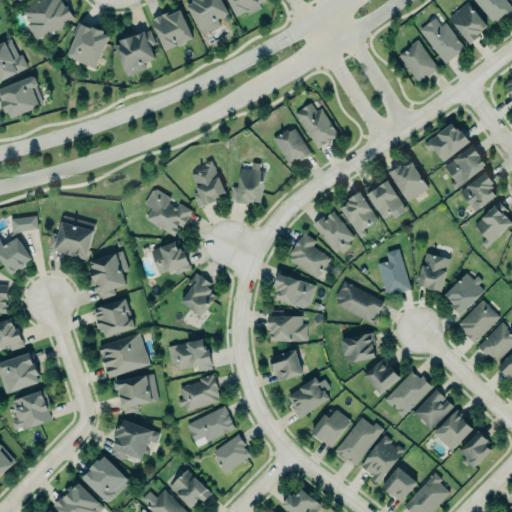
[(40,0),(23,10),(27,16),(26,18),(28,21),(25,22),(36,41),(75,17),(67,4),(65,5),(63,1),(64,1),(63,0),(40,0)]
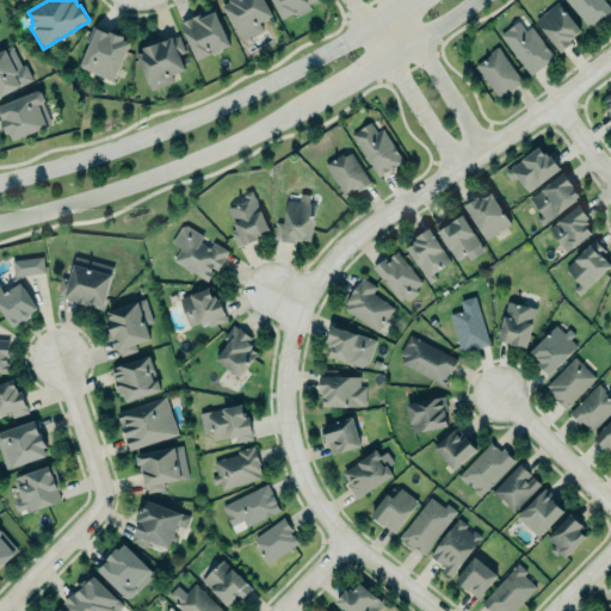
[(264,0),(272,17),(260,24),(263,30),(241,42),(222,6),(230,2),(228,0),(264,0)]
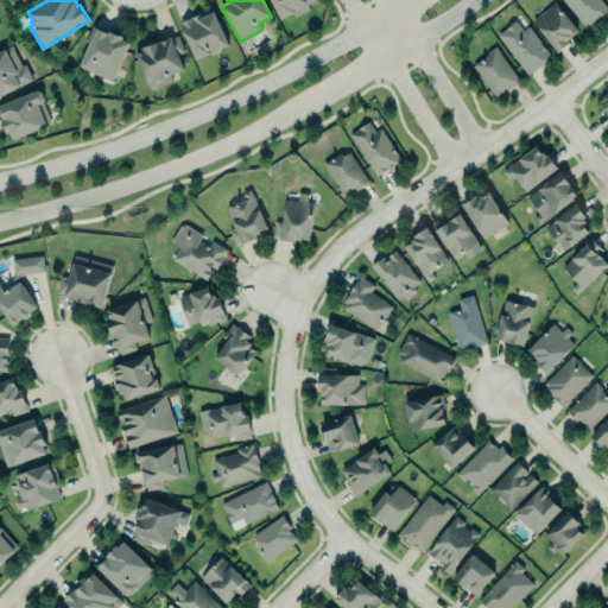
[(316,0),(317,1),(309,5),(310,8),(296,17),(293,13),(282,20),(271,0),(316,0)]
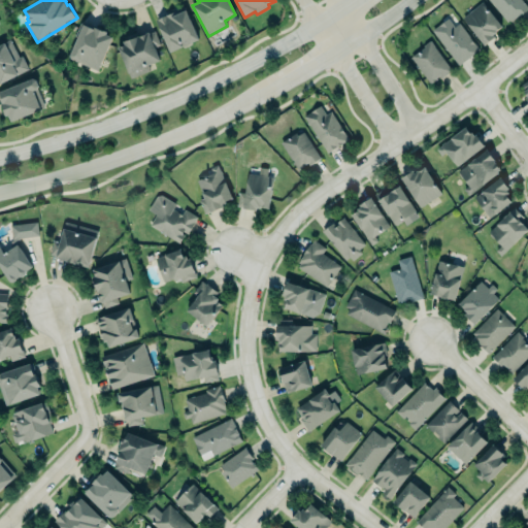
[(488,0),(507,22),(510,19),(513,22),(527,7),(522,0),(488,0)]
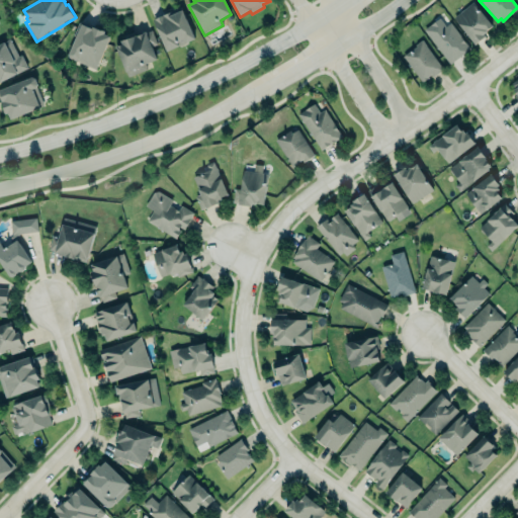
[(453,17),(475,44),(494,27),(472,1),(453,17)]
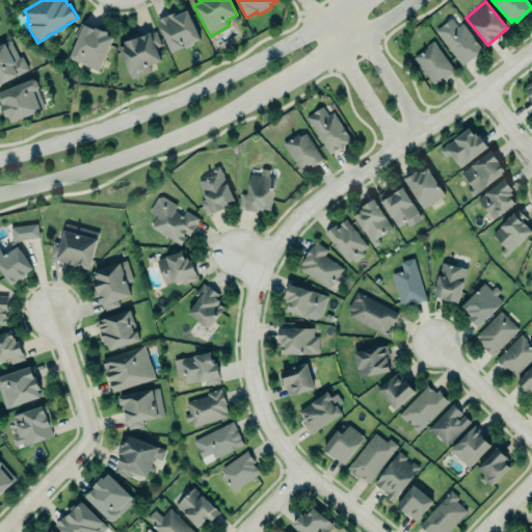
[(157,20),(169,52),(200,42),(187,8),(157,20)]
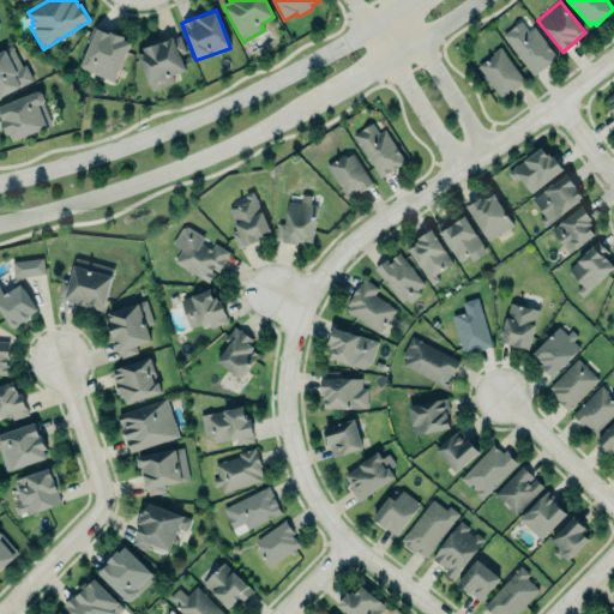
[(535,77),(501,35),(521,19),(530,31),(534,28),(558,58),(535,77)]
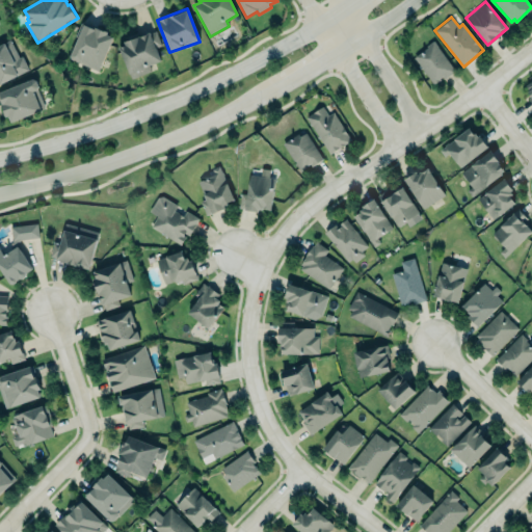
[(85,25),(96,30),(97,28),(105,32),(105,31),(108,32),(107,35),(113,37),(99,71),(72,59),(71,56),(85,25)]
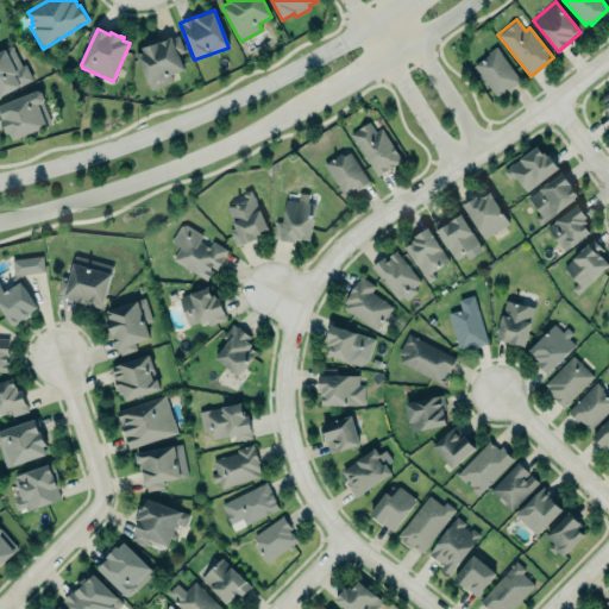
[(180,35),(187,51),(180,54),(187,70),(173,75),(175,81),(151,90),(137,55),(145,51),(144,48),(173,37),(180,35)]
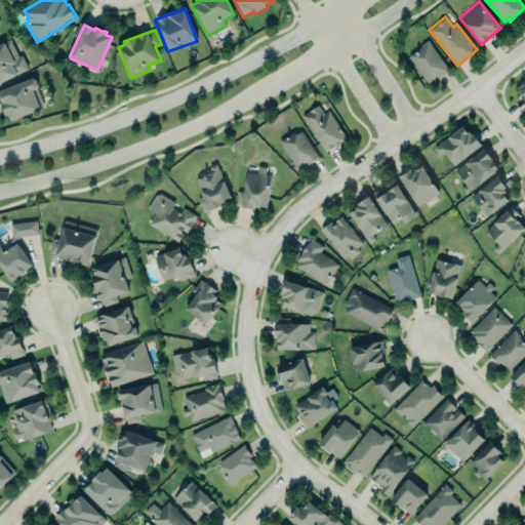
[(409,55),(428,82),(437,75),(439,78),(451,70),(429,39),(419,46),(420,47),(409,55)]
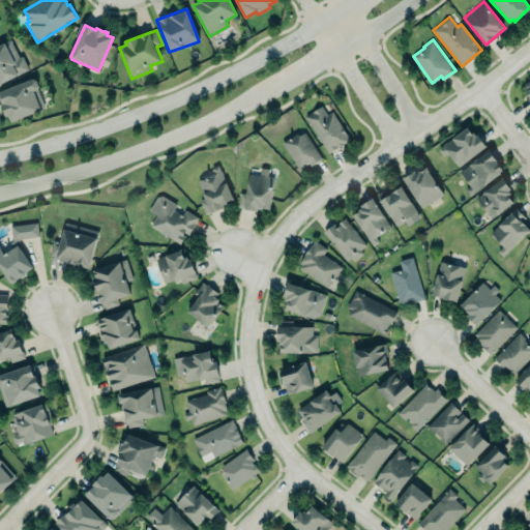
[(0,45),(0,83),(27,71),(12,40),(0,45)]
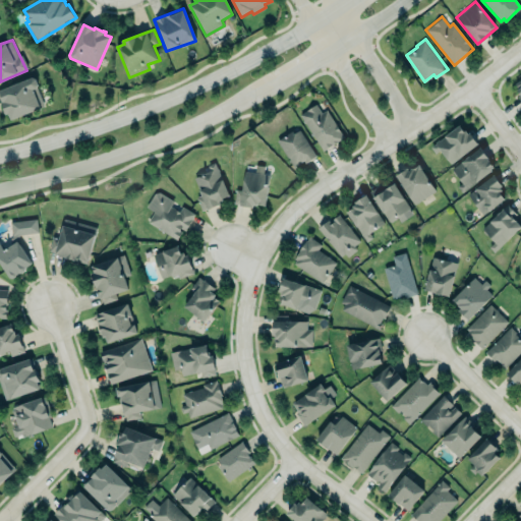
[(11,120),(45,107),(38,89),(39,85),(36,78),(33,77),(0,90),(0,93),(4,103),(1,104),(6,115),(9,114),(11,120)]
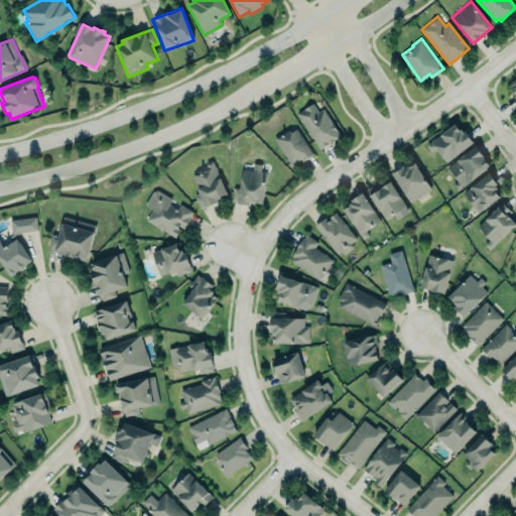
[(324,109),(318,112),(312,103),(296,113),(318,149),(341,136),(324,109)]
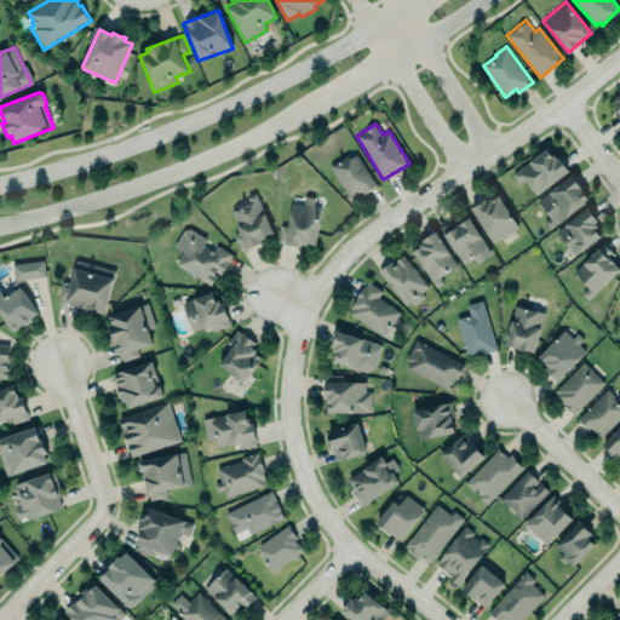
[(514,174),(547,149),(552,156),(555,155),(557,160),(560,159),(569,172),(538,195),(524,178),(518,182),(514,174)]
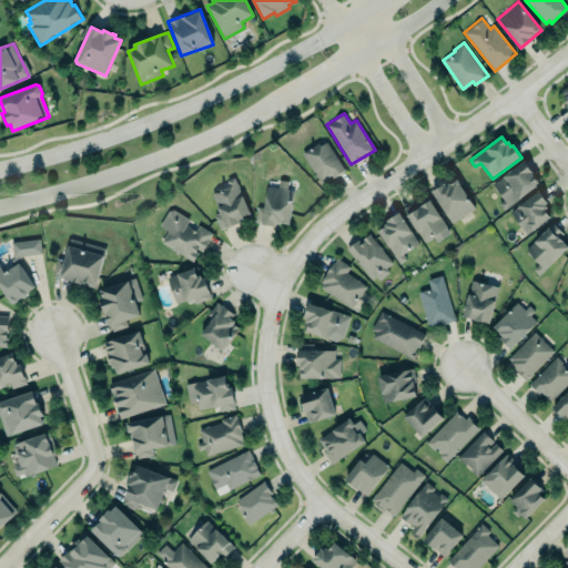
[(321,184),(344,170),(325,140),(302,154),(321,184)]
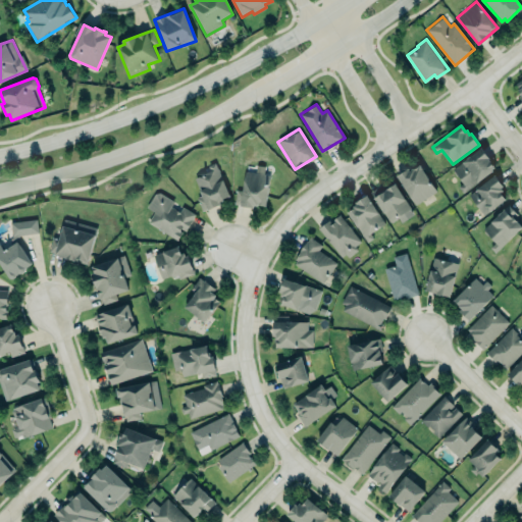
[(482,148),(454,169),(464,184),(459,187),(463,193),(498,167),(482,148)]
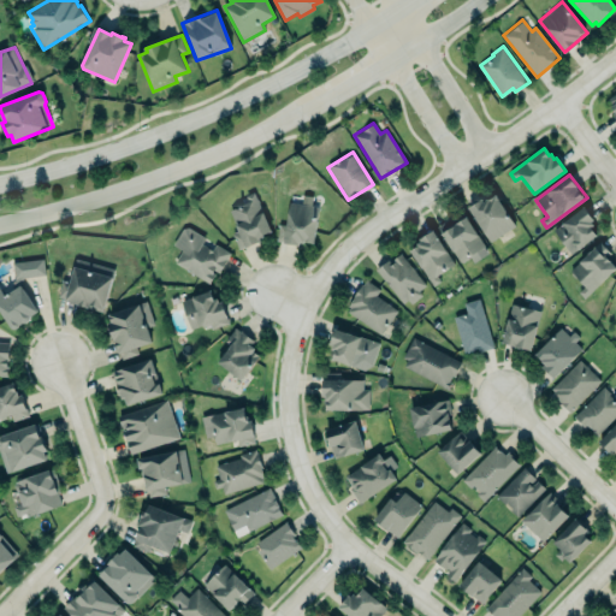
[(247,248),(247,247),(240,249),(232,232),(238,230),(229,209),(242,203),(240,197),(256,190),(274,231),(265,235),(266,237),(262,240),(262,242),(247,248)]
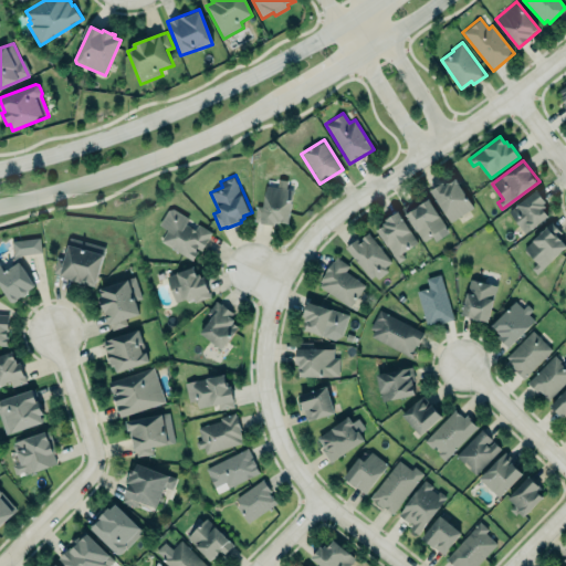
[(473,208),(454,177),(430,192),(449,222),(473,208)]
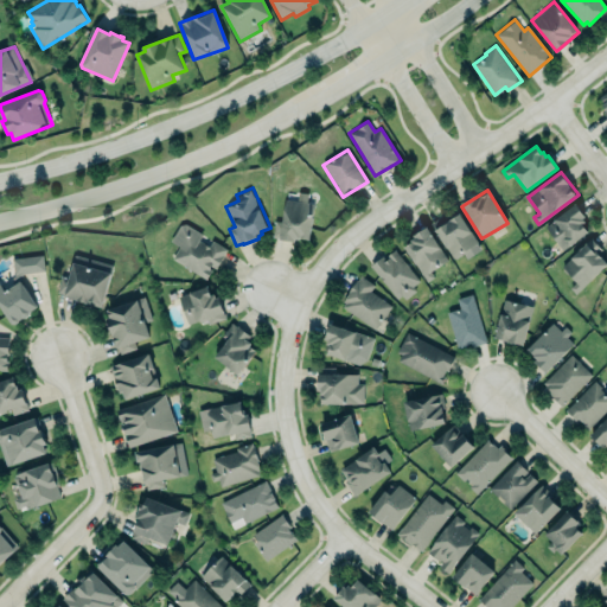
[(285,198),(317,204),(310,243),(295,241),(295,244),(278,241),(285,198)]
